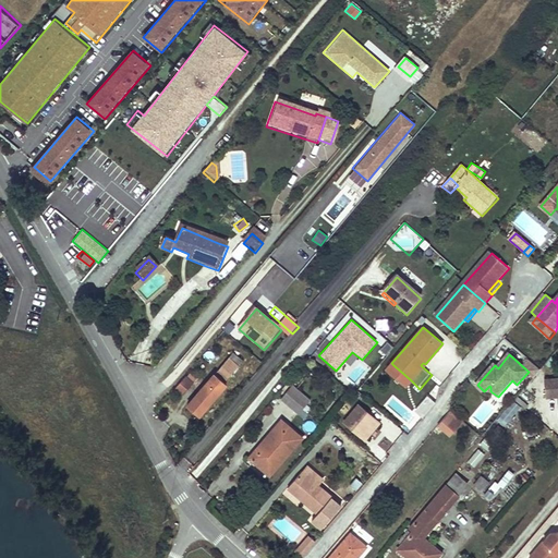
[(233,355),(187,410),(198,420),(227,387),(223,385),(242,363),(233,355)]
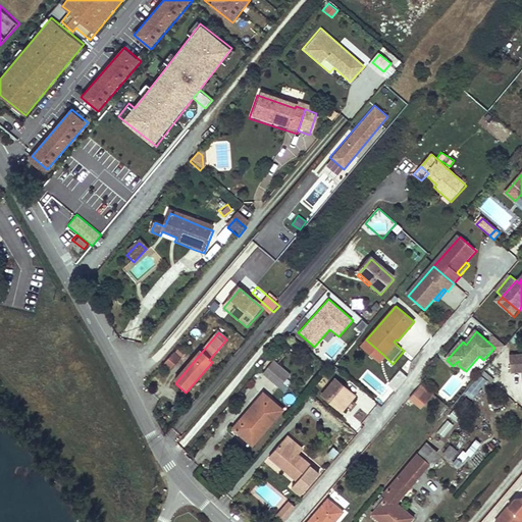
[(363,348),(378,361),(383,355),(368,342),(363,348)]
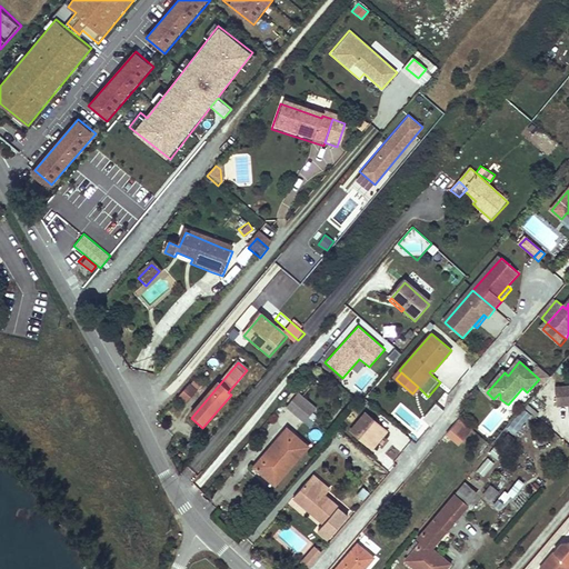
[(197,390),(190,385),(179,397),(187,403),(197,390)]
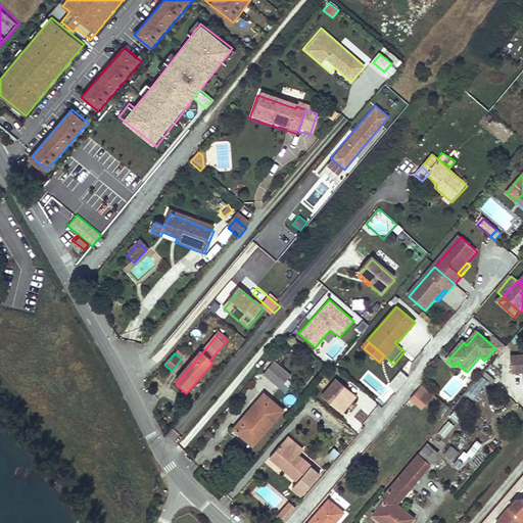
[(514,375),(522,374),(522,357),(513,359),(514,375)]
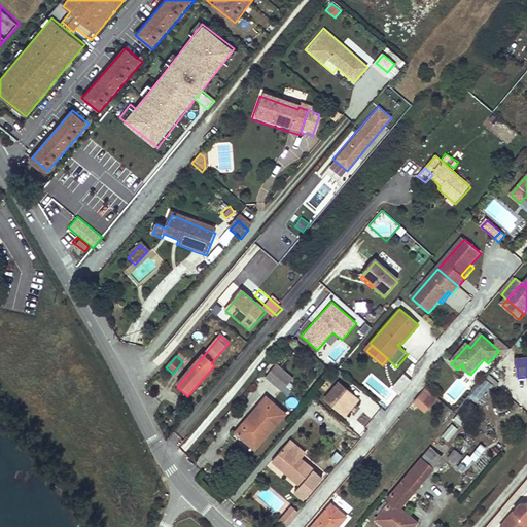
[(290,382),(276,370),(266,382),(280,394),(290,382)]
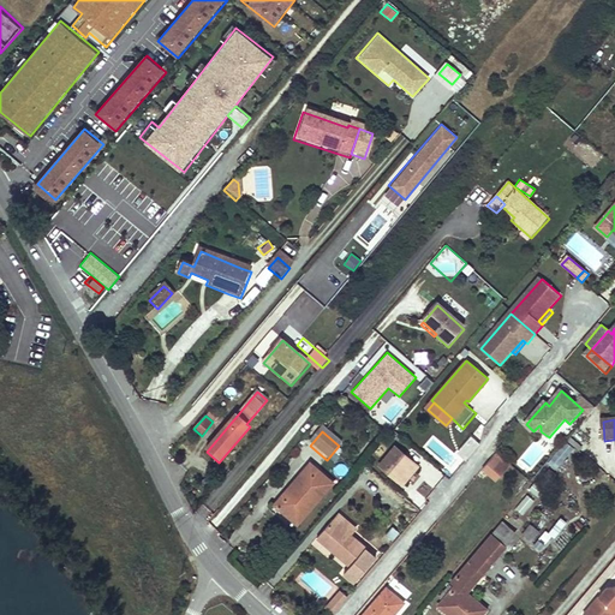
[(547,460),(554,470),(574,452),(567,442),(547,460)]
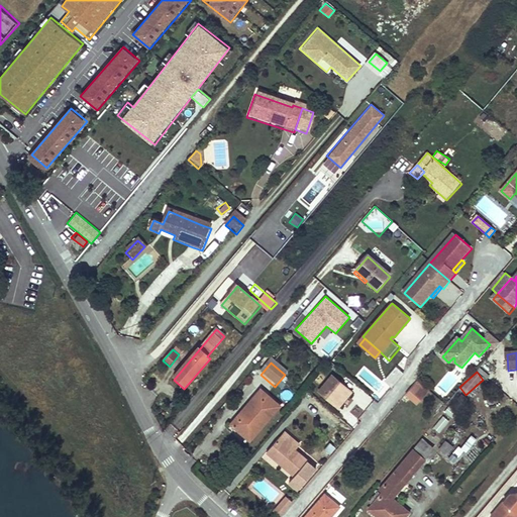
[(320,393),(339,410),(352,394),(333,378),(320,393)]
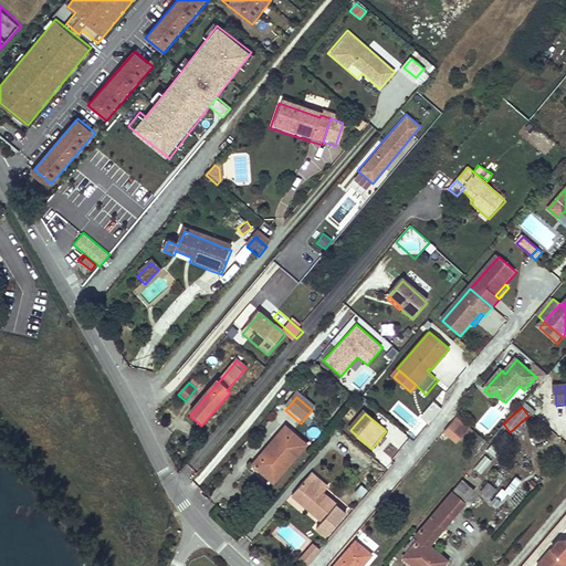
[(472,429),(459,418),(453,423),(467,436),(472,429)]
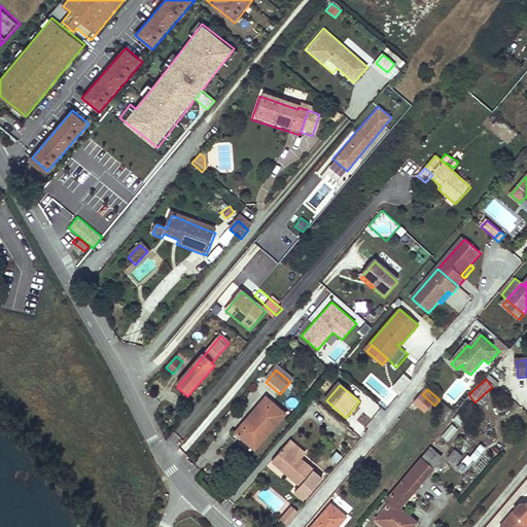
[(434,406),(422,394),(415,402),(427,414),(434,406)]
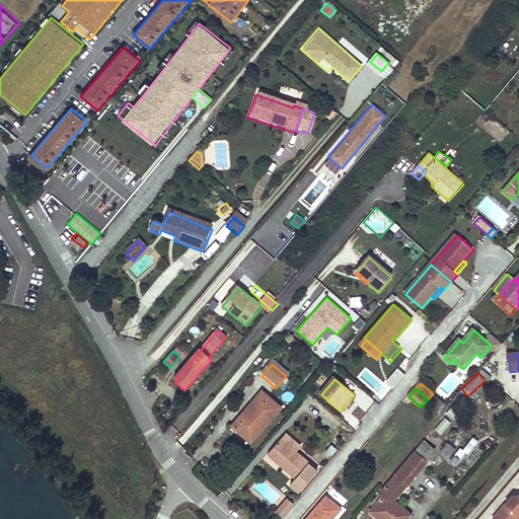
[(280,411),(263,395),(233,429),(250,444),(280,411)]
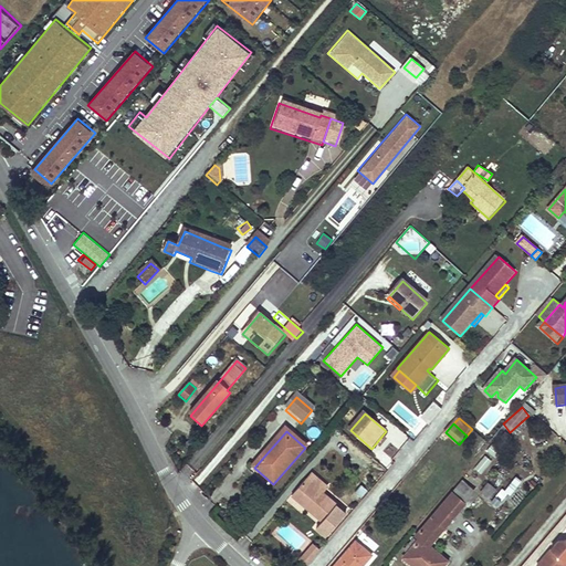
[(481,474),(491,460),(484,454),(473,469),(481,474)]
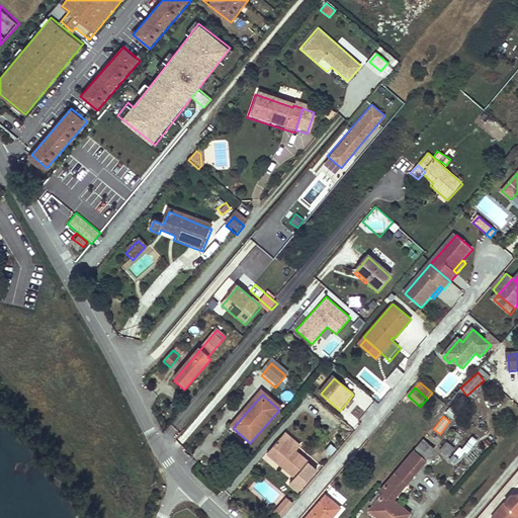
[(280,439),(295,451),(299,446),(284,434),(280,439)]
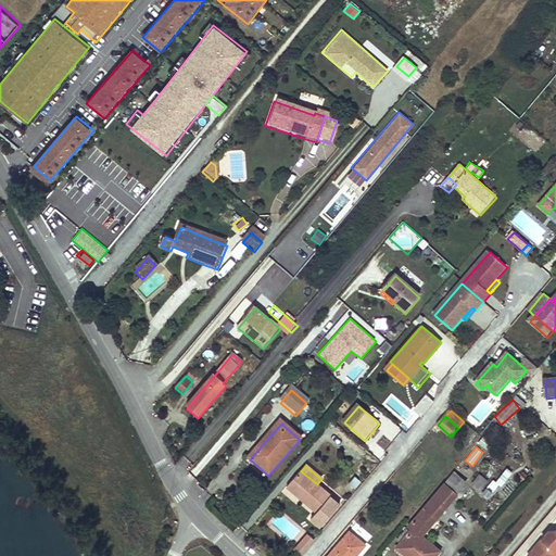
[(340,503),(317,484),(301,471),(287,488),(317,513),(313,519),(321,526),(340,503)]
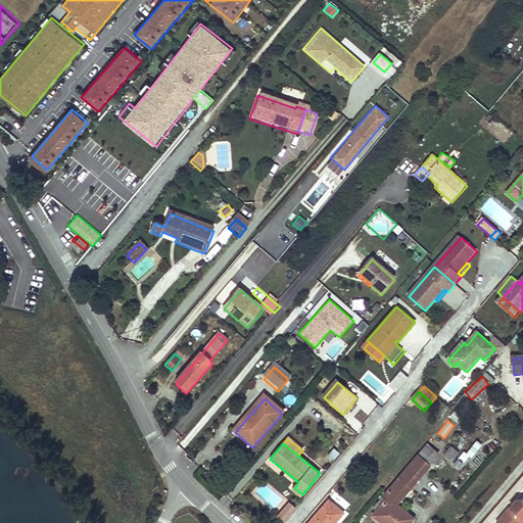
[(460,455),(452,447),(443,457),(452,464),(460,455)]
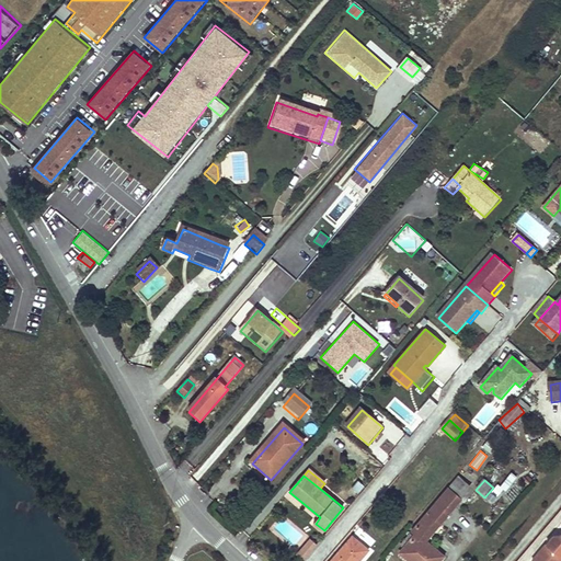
[(449,492),(413,534),(418,538),(402,557),(407,560),(441,560),(443,558),(425,542),(460,501),(449,492)]
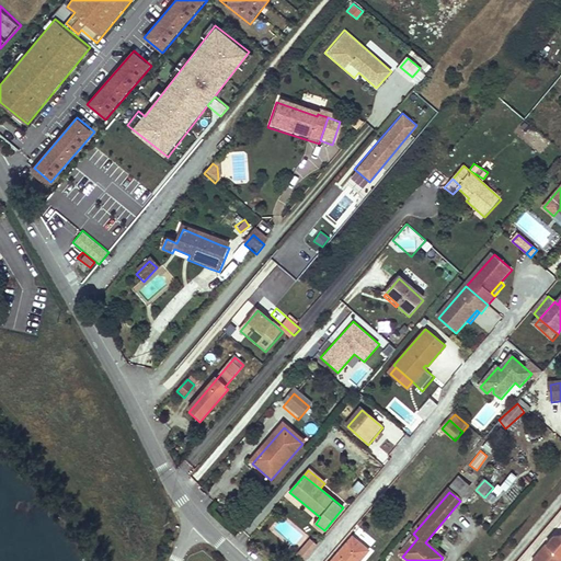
[(549,551),(559,560),(560,557),(560,536),(559,538),(552,539),(545,548),(549,551)]
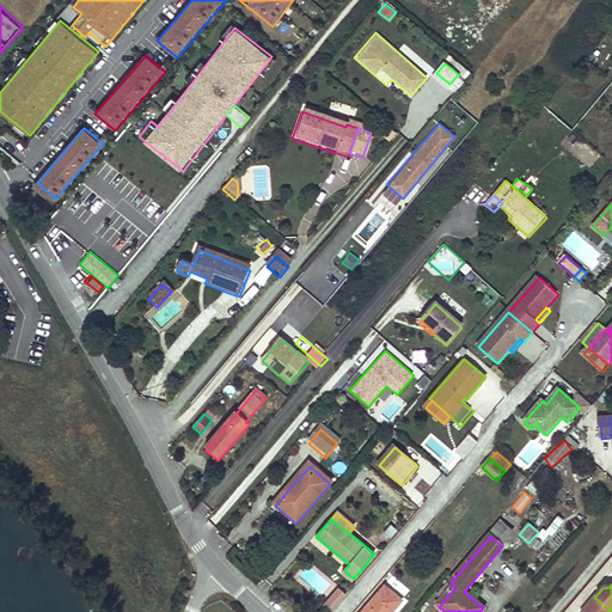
[(393,611),(401,604),(384,588),(363,611),(393,611)]
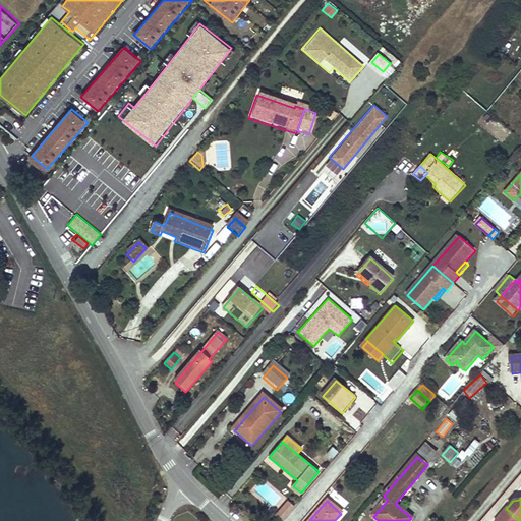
[(295,506),(289,502),(282,510),(287,515),(295,506)]
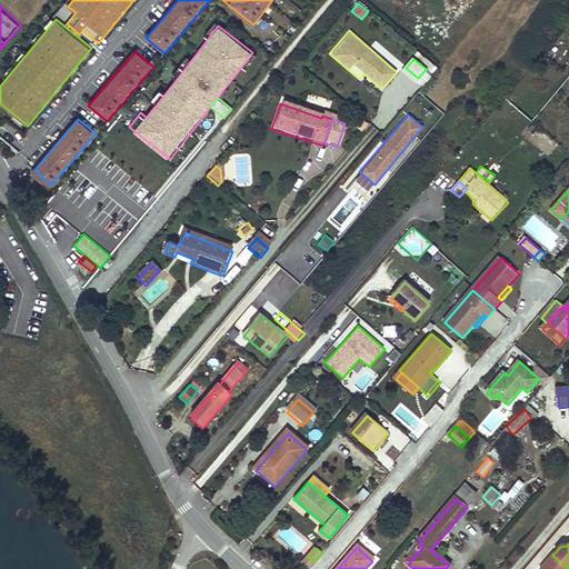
[(548,568),(557,559),(552,556),(540,568),(548,568)]
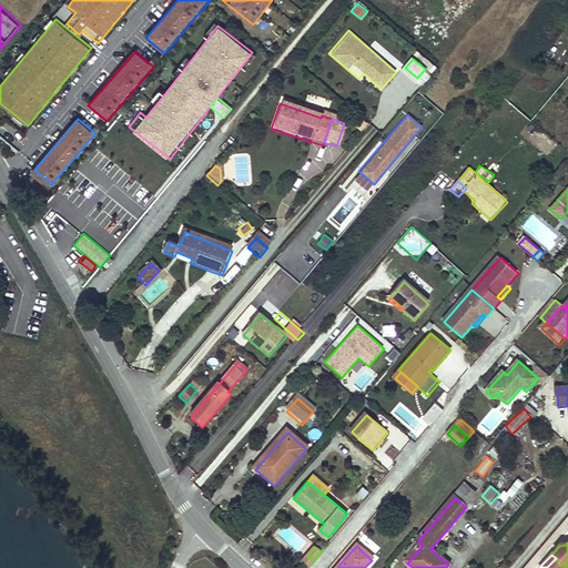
[(313,561),(307,556),(303,561),(308,567),(313,561)]
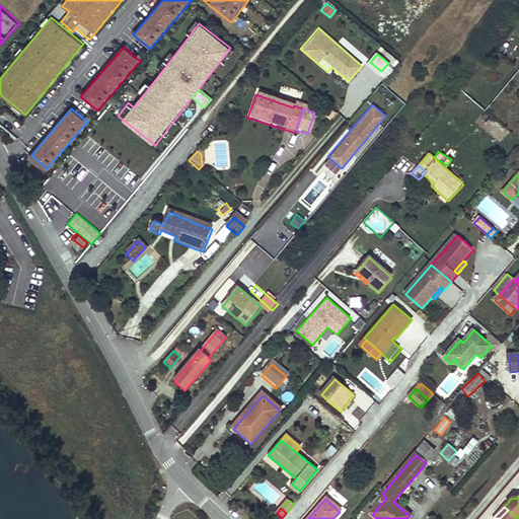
[(518,518),(517,518),(508,510),(500,518),(518,518)]
